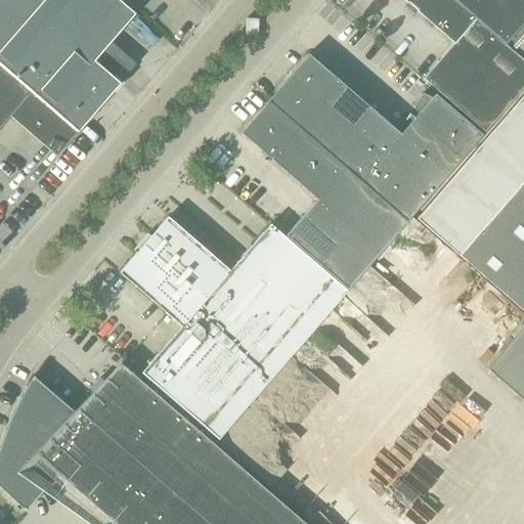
[(135,14),(119,0),(0,0),(0,63),(79,131),(121,83),(94,60),(135,14)]
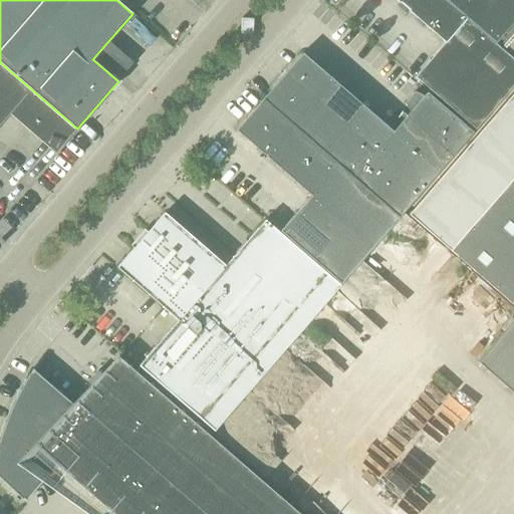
[(513,84),(513,59),(445,0),(396,0),(445,42),(415,76),(475,130),(513,84)]
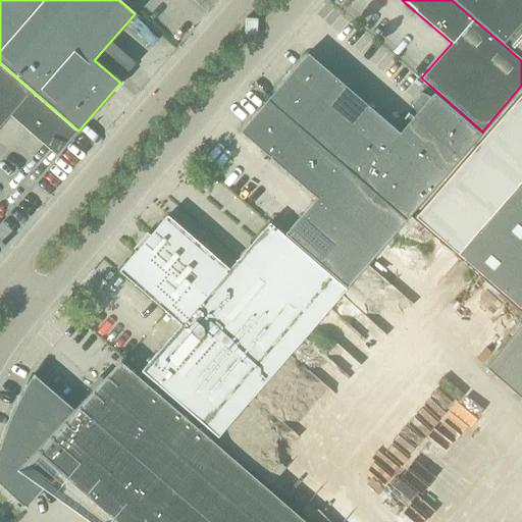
[(521,0),(452,0),(521,60),(521,0)]
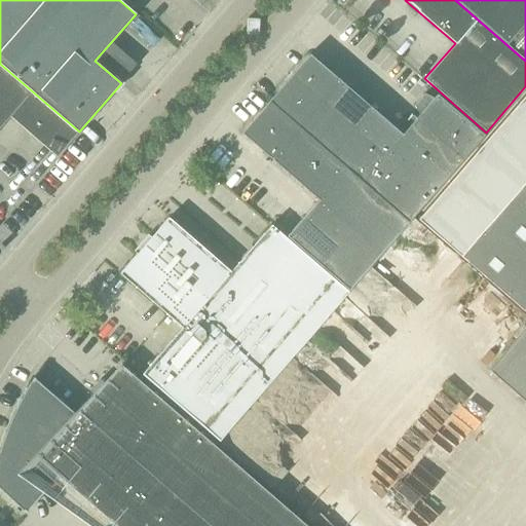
[(247,19),(246,34),(258,35),(259,20),(247,19)]
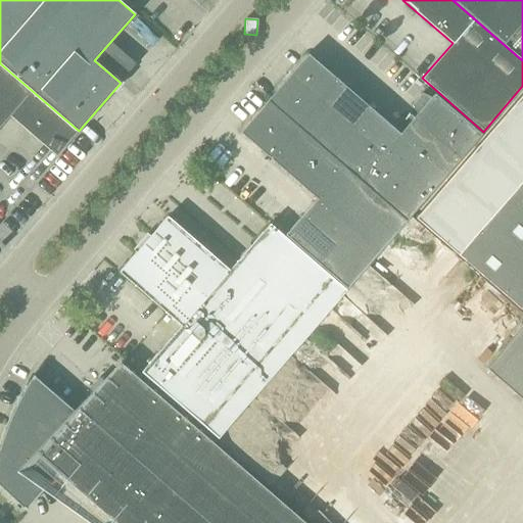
[(307,54),(268,101),(407,222),(481,135),(434,94),(431,98),(422,93),(412,105),(417,113),(399,134),(307,54)]
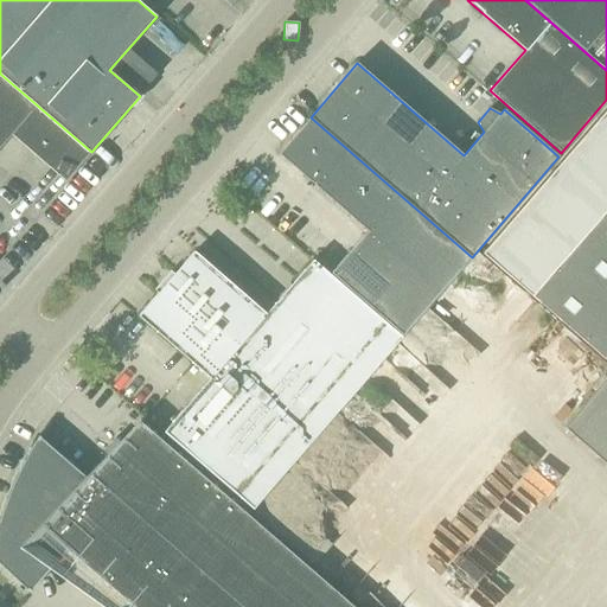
[(0,147),(13,132),(68,179),(90,153),(0,74),(0,147)]
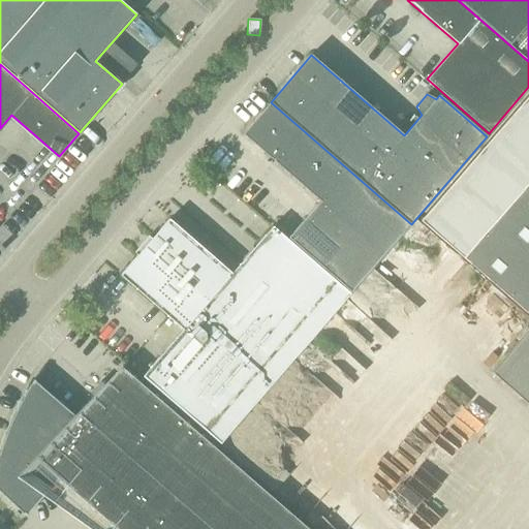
[(351,292),(411,224),(271,102),(243,133),(320,201),(288,238),(351,292)]
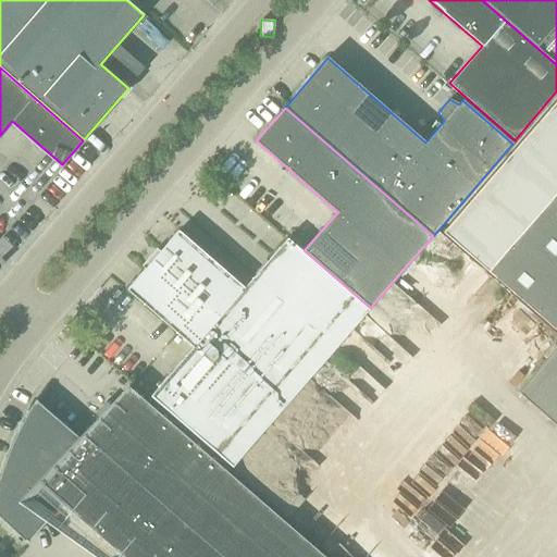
[(556,189),(486,271),(556,332),(556,189)]
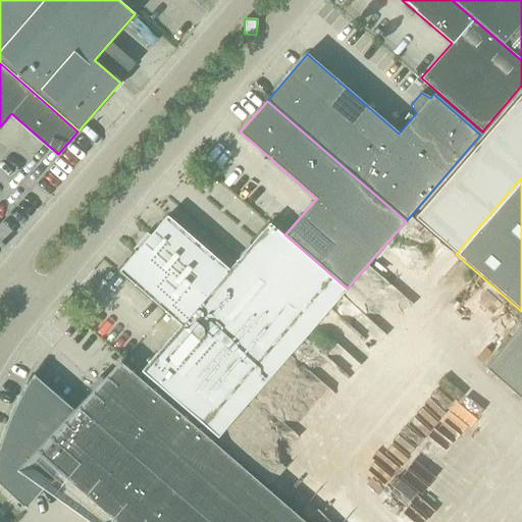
[(217,438),(346,290),(269,223),(228,269),(167,216),(119,271),(180,325),(141,371),(217,438)]
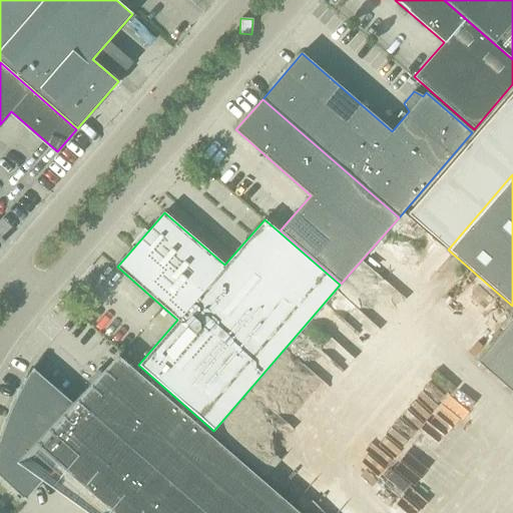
[(512,512),(512,320),(477,362),(512,393),(512,512)]
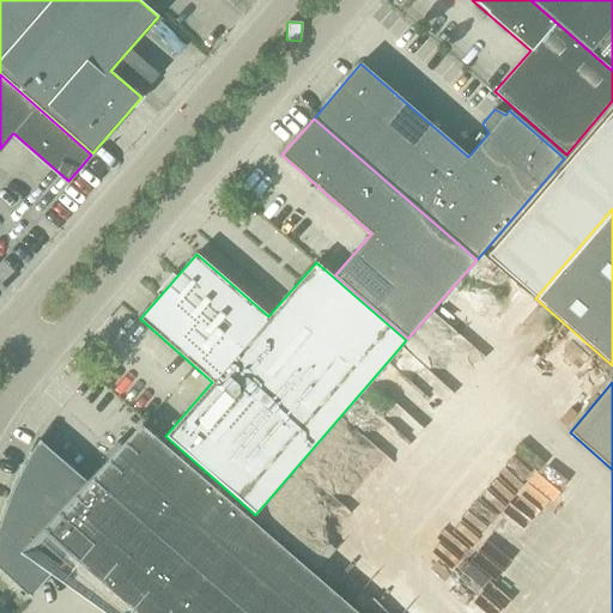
[(0,569),(30,598),(31,596),(29,594),(65,552),(135,612),(357,612),(141,425),(87,487),(38,444),(41,441),(40,439),(32,450),(26,462),(20,473),(16,485),(10,496),(5,510),(0,523),(0,569)]
